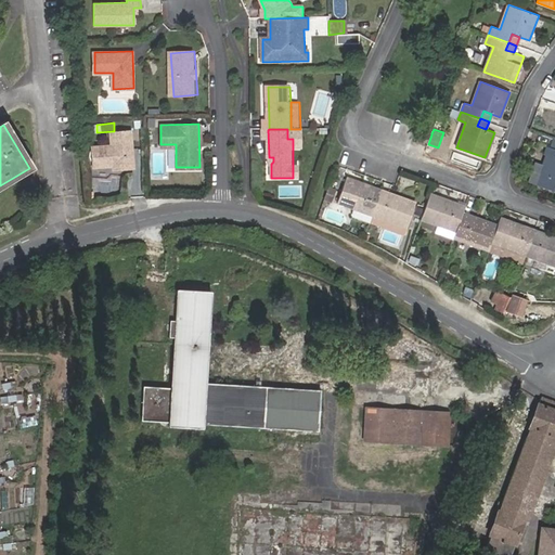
[(417,142),(427,145),(428,144),(431,134),(422,131),(417,142)]
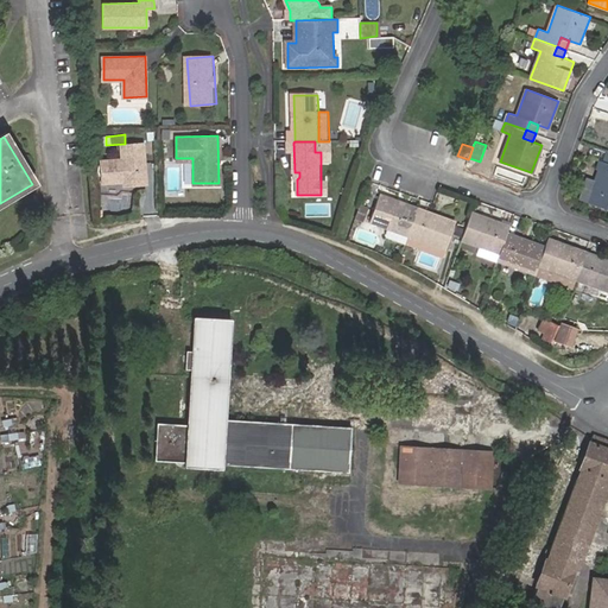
[(144,145),(122,145),(122,159),(101,160),(102,183),(124,182),(124,177),(145,176),(144,145)]
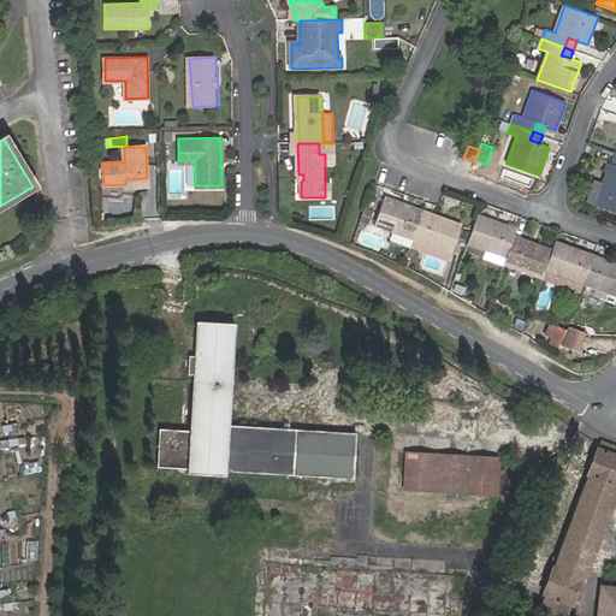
[(615,165),(611,164),(608,163),(605,171),(606,171),(610,172),(606,183),(603,183),(596,205),(615,211),(615,165)]
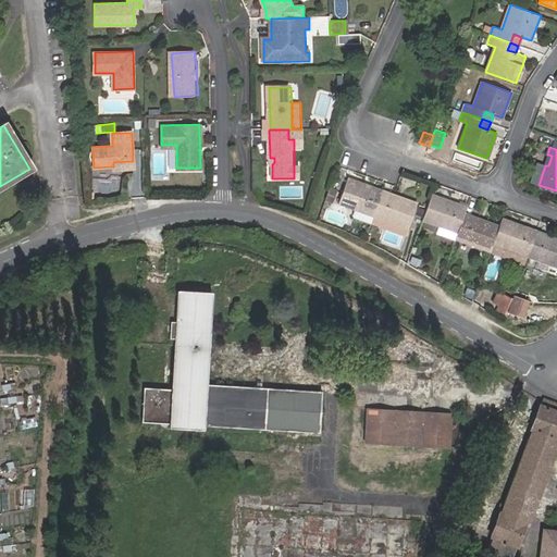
[(113,166),(114,174),(134,173),(133,161),(113,162),(113,166)]
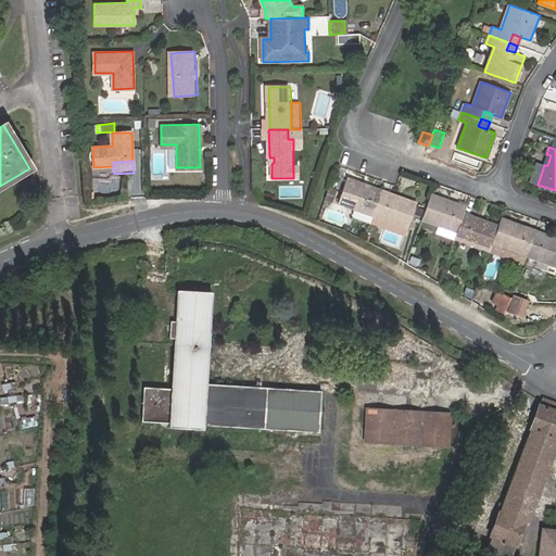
[(355,210),(374,216),(383,190),(375,187),(374,190),(362,186),(363,184),(348,178),(339,203),(355,210)]
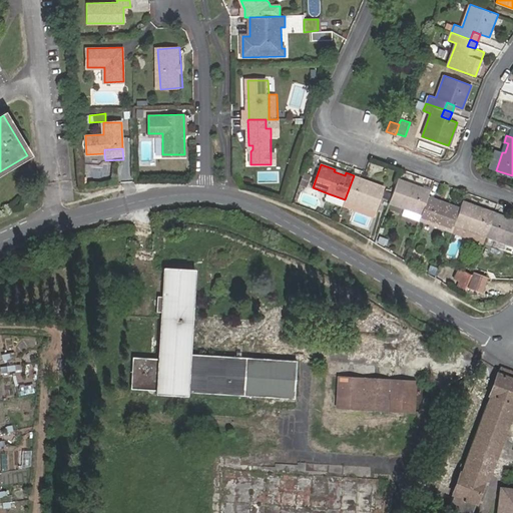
[(311,175),(305,173),(301,183),(308,186),(311,175)]
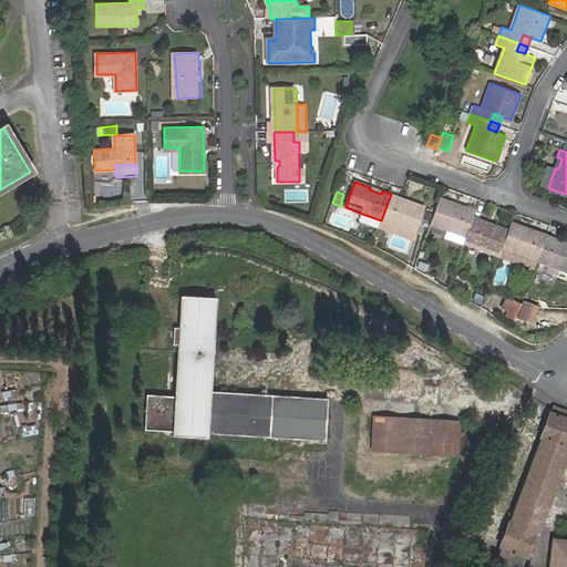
[(391,194),(381,220),(416,233),(425,207),(410,203),(409,204),(397,199),(398,196),(391,194)]
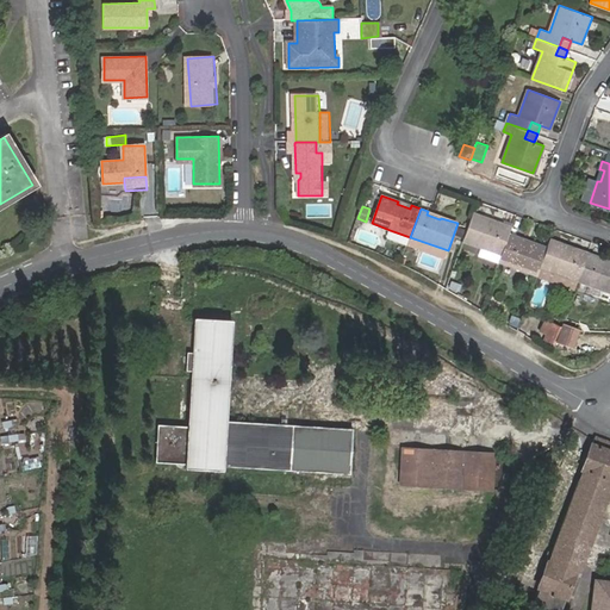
[(473,213),(464,241),(481,248),(502,255),(510,232),(512,225),(504,222),(503,225),(490,222),(491,219),(473,213)]
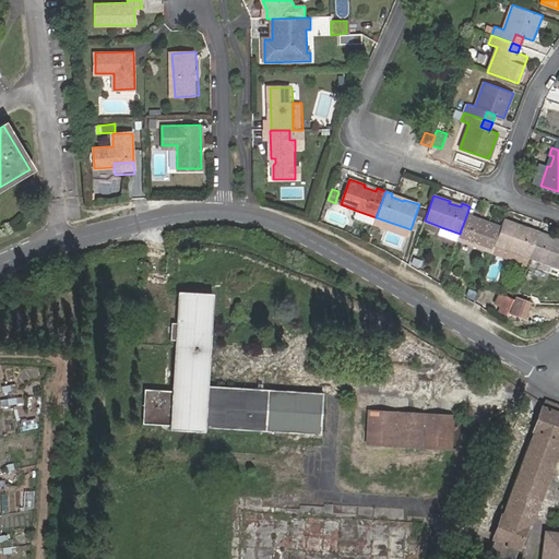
[(376,217),(357,211),(356,215),(356,216),(375,223),(376,217)]
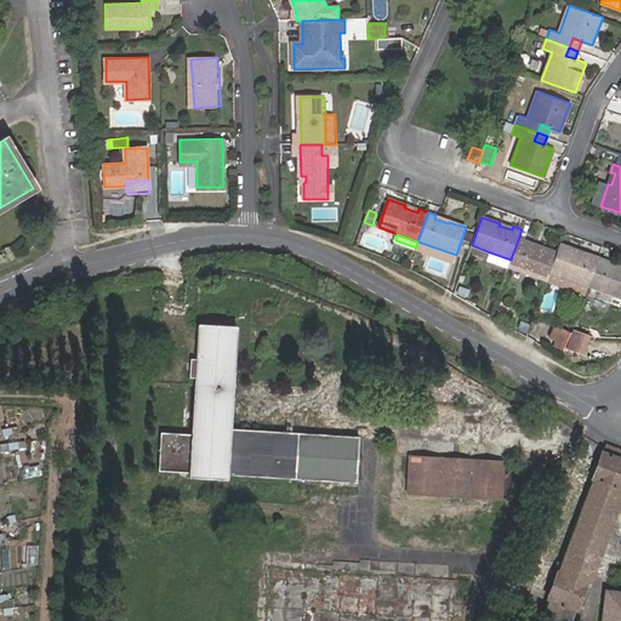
[(511,260),(508,267),(547,280),(550,272),(558,252),(540,246),(540,248),(527,244),(528,240),(519,237),(511,260)]
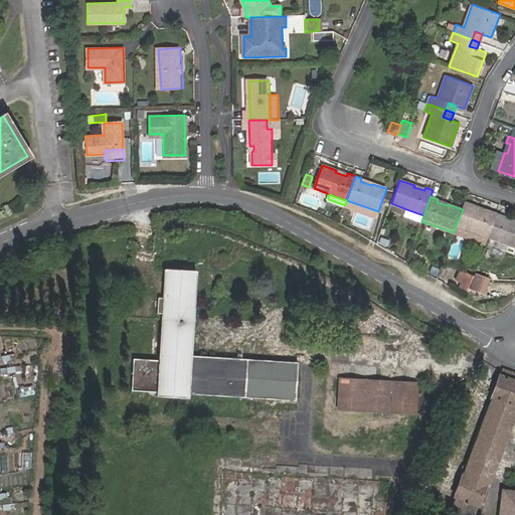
[(346,200),(345,205),(376,216),(378,211),(346,200)]
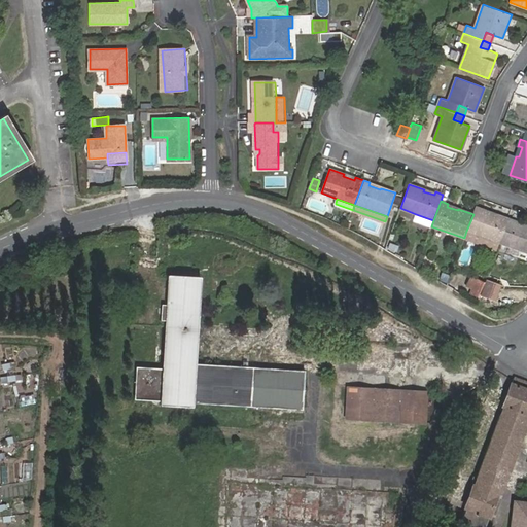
[(476,207),(473,214),(466,231),(500,243),(508,217),(501,215),(500,217),(490,214),(490,212),(476,207)]
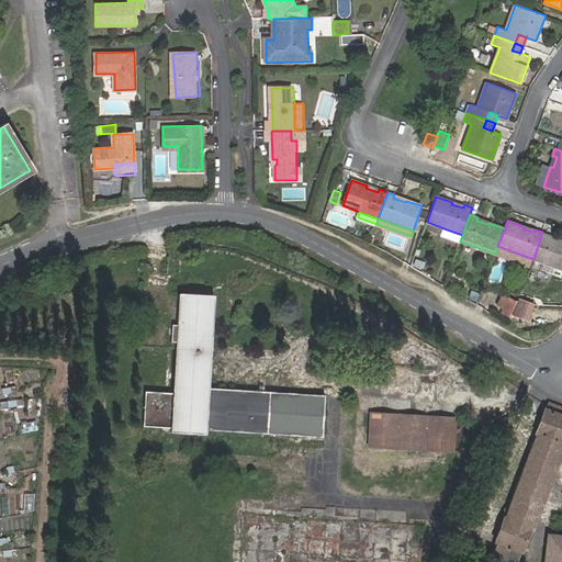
[(460,242),(462,235),(444,228),(441,235),(460,242)]
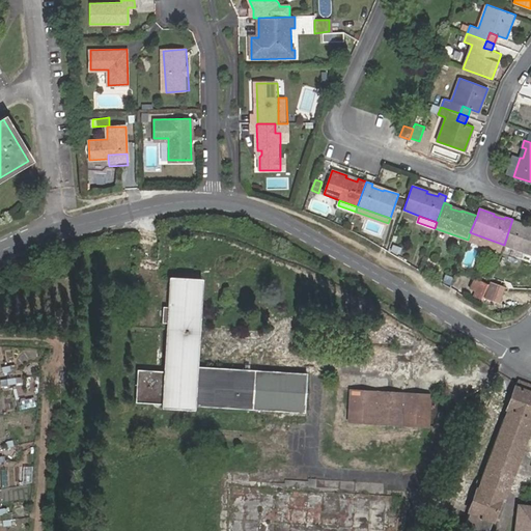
[(520,221),(512,219),(504,245),(530,253),(530,226),(530,227),(530,229),(519,224),(520,221)]
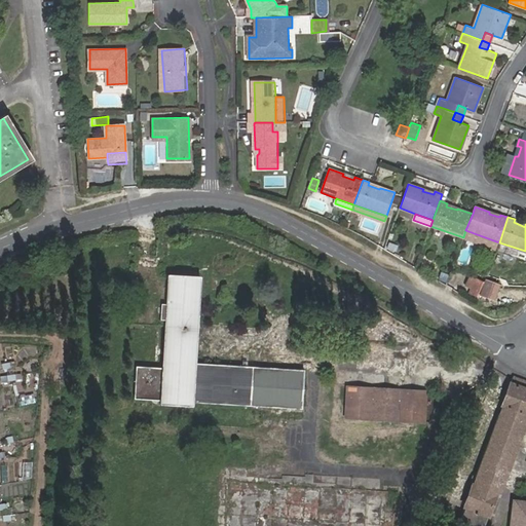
[(499,242),(465,230),(463,237),(496,249),(499,242)]
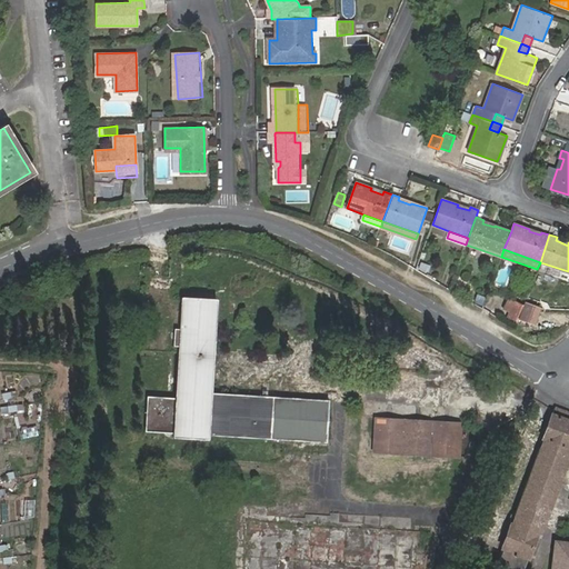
[(217,299),(182,297),(177,398),(148,397),(147,430),(175,431),(175,437),(208,438),(208,436),(326,441),(328,400),(210,392),(217,299)]
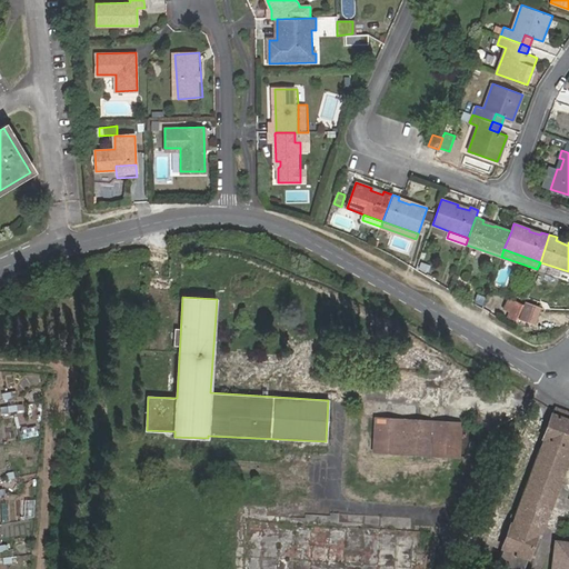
[(517,322),(523,306),(507,299),(502,310),(509,312),(507,318),(517,322)]
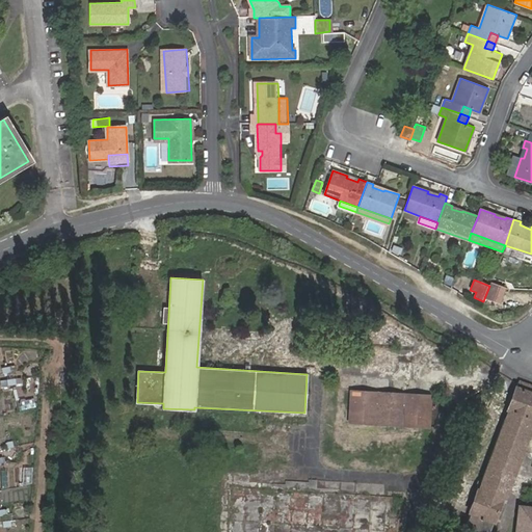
[(531,384),(521,380),(508,409),(510,410),(481,488),(479,488),(467,525),(486,531),(488,531),(500,501),(503,502),(531,425),(531,384)]
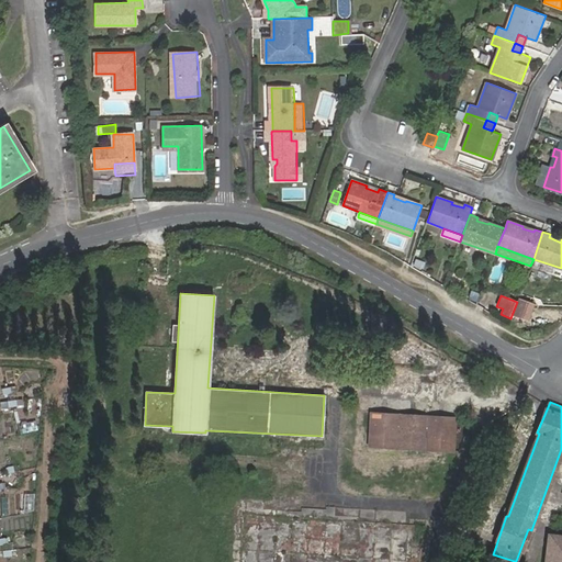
[(454,453),(456,418),(370,414),(368,448),(454,453)]
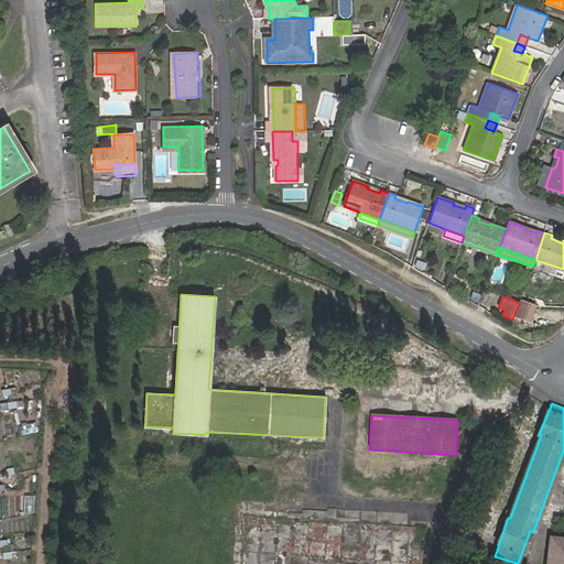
[(21,425),(22,435),(40,432),(38,422),(21,425)]
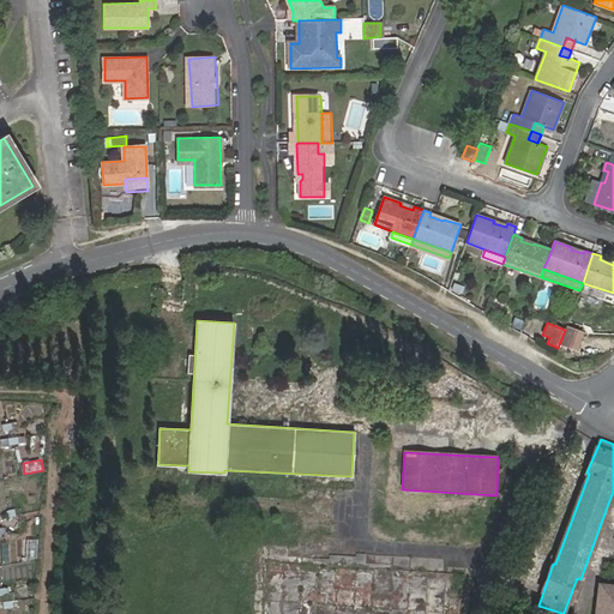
[(613,613),(613,585),(600,584),(596,613),(613,613)]
